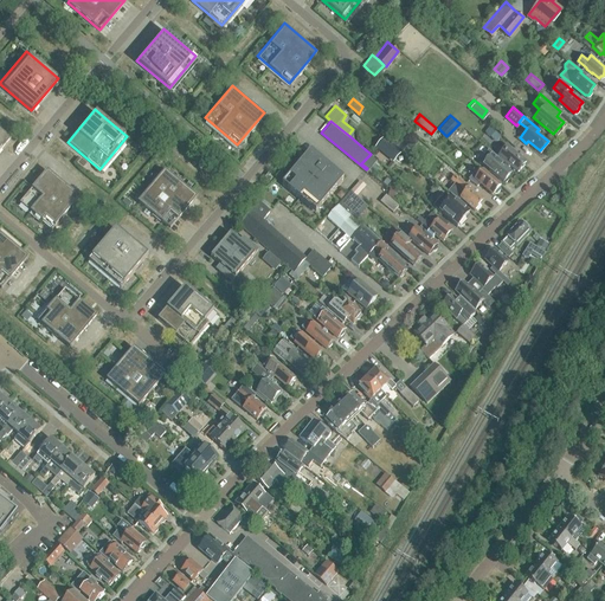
[(489,124),(484,129),(495,139),(500,134),(489,124)]
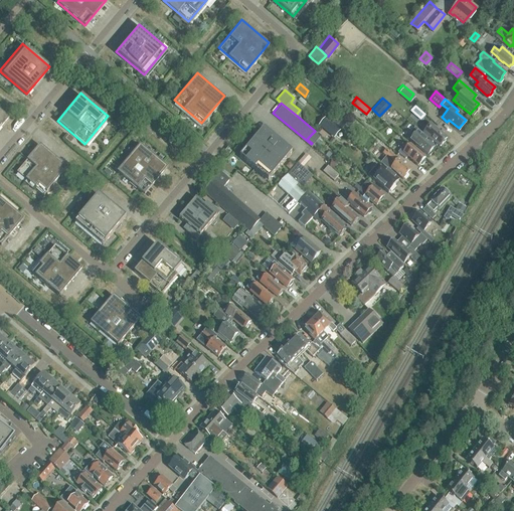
[(0,125),(8,116),(0,109),(0,125)]
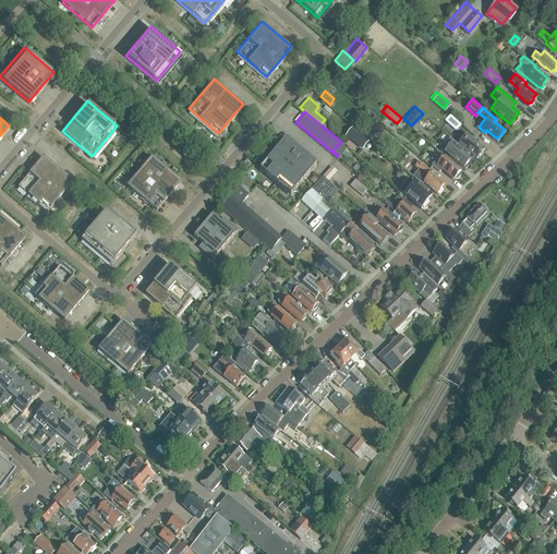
[(364,122),(359,129),(368,137),(374,131),(364,122)]
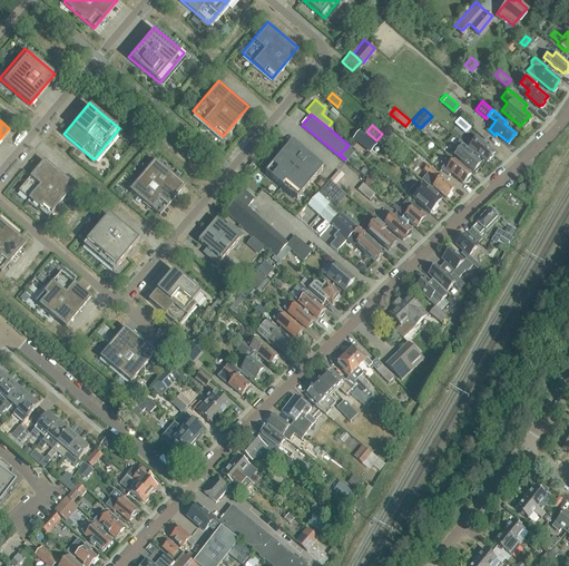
[(354,134),(372,148),(378,142),(360,127),(354,134)]
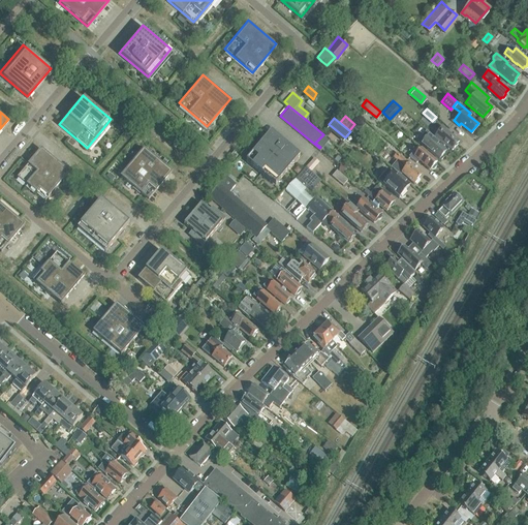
[(444,142),(451,148),(452,146),(454,146),(456,144),(456,142),(458,139),(446,129),(447,127),(442,123),(433,133),(443,143),(444,142)]
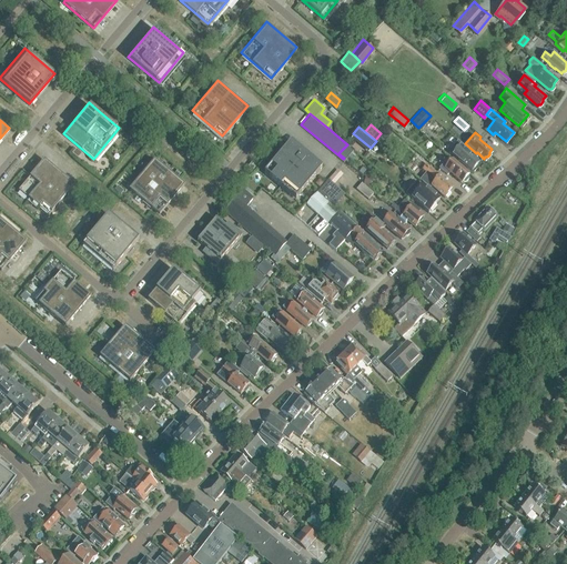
[(447,150),(456,157),(471,169),(471,168),(473,169),(476,164),(475,162),(478,160),(464,148),(466,145),(459,140),(457,139),(447,150)]
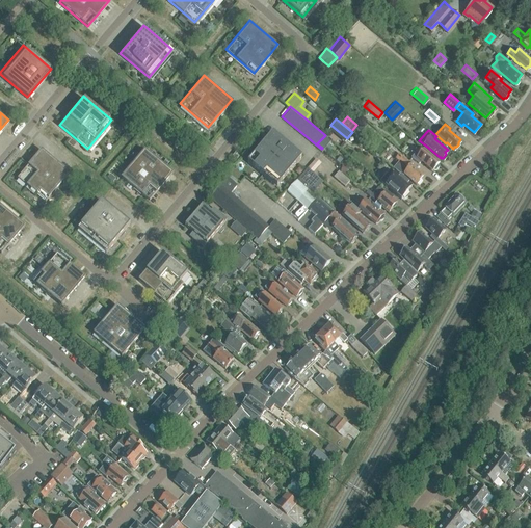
[(253,163),(262,172),(275,183),(282,176),(299,155),(271,132),(254,153),(248,159),(253,163)]
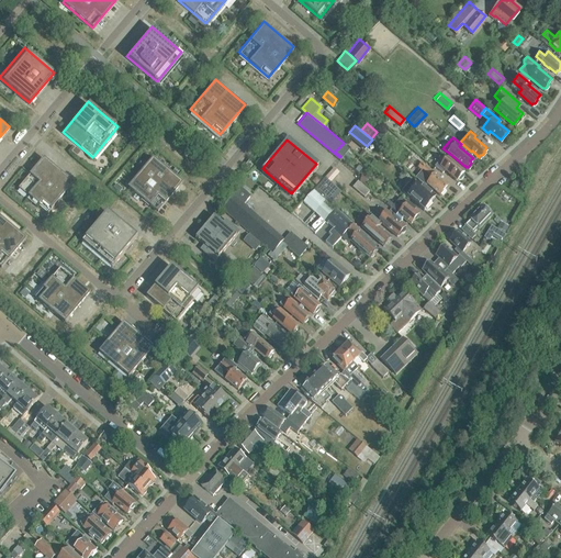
[(340,156),(348,147),(344,143),(335,152),(340,156)]
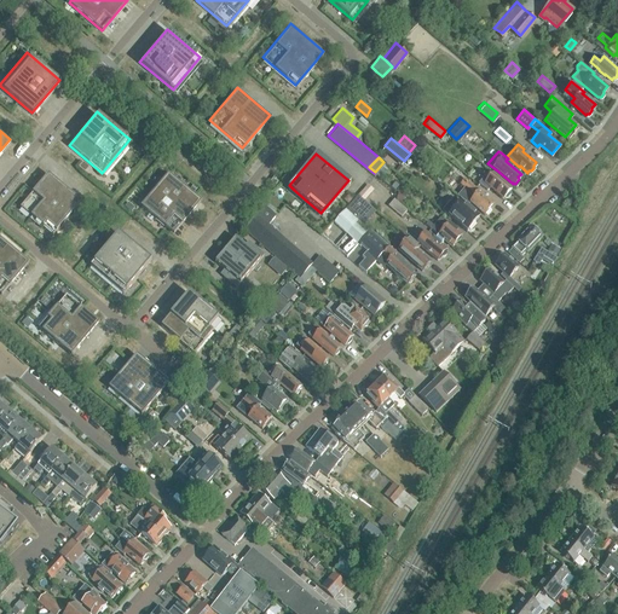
[(81,160),(78,164),(84,169),(87,164),(81,160)]
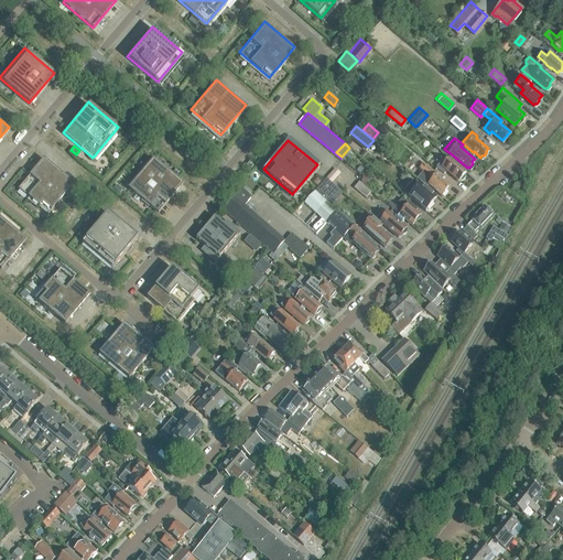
[(457,179),(465,170),(445,153),(435,163),(443,170),(445,168),(457,179)]
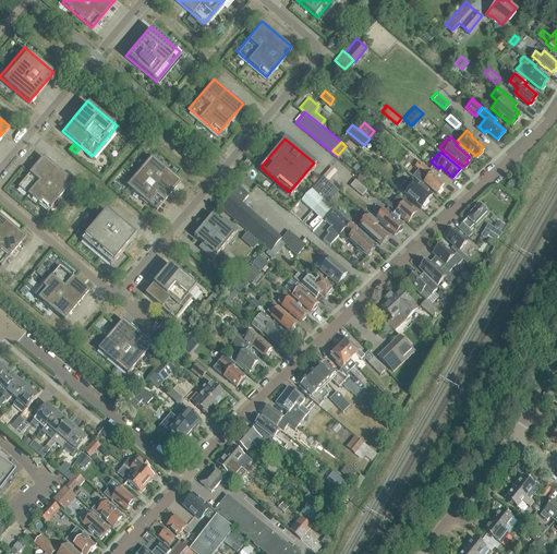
[(47,208),(65,187),(72,179),(41,154),(16,183),(47,208)]
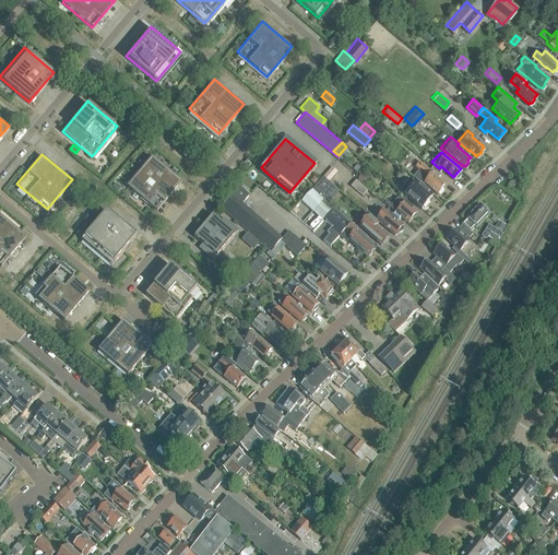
[(126,184),(149,203),(155,209),(180,179),(151,154),(126,184)]
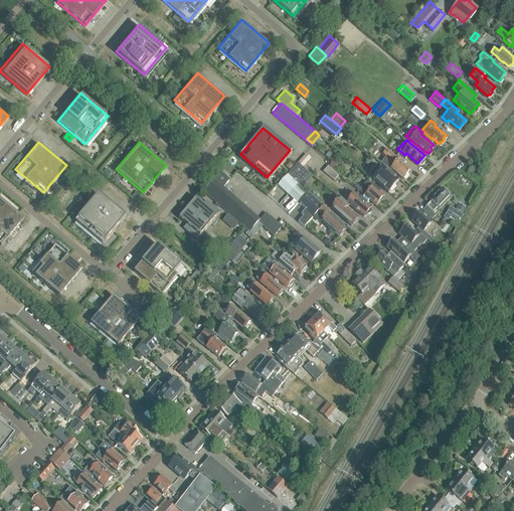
[(382,151),(385,154),(380,161),(388,168),(390,166),(402,177),(410,168),(397,157),(385,147),(382,151)]
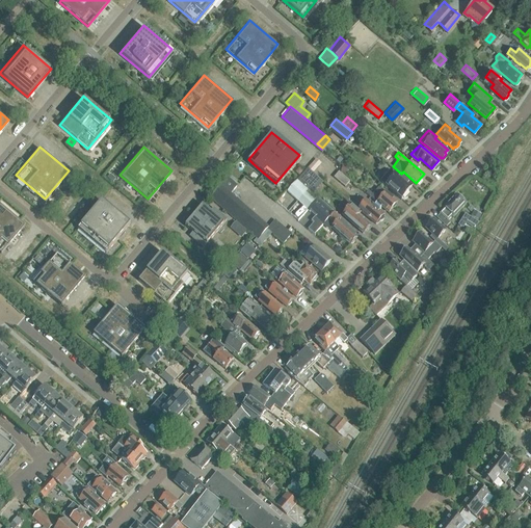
[(307,166),(312,169),(319,161),(315,157),(307,166)]
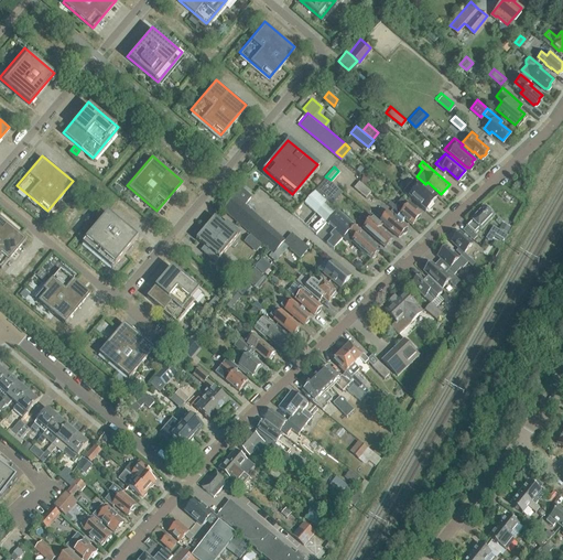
[(335,185),(331,180),(325,176),(313,190),(323,198),(335,185)]
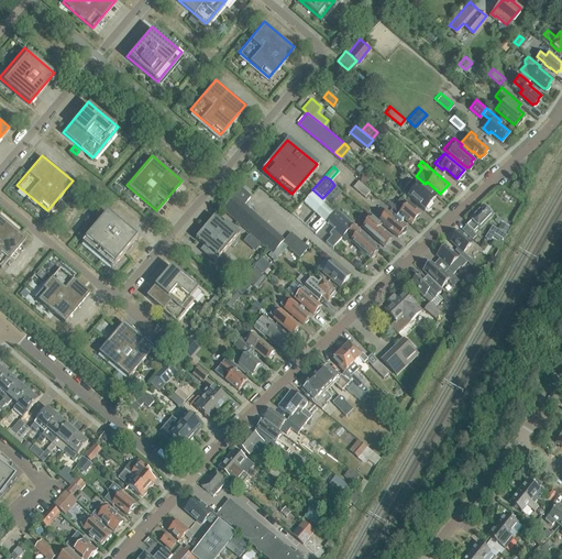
[(363,195),(368,188),(356,178),(352,185),(363,195)]
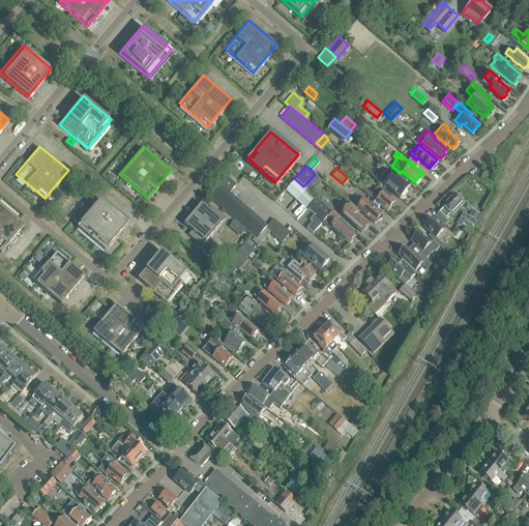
[(378,179),(400,198),(410,185),(387,168),(378,179)]
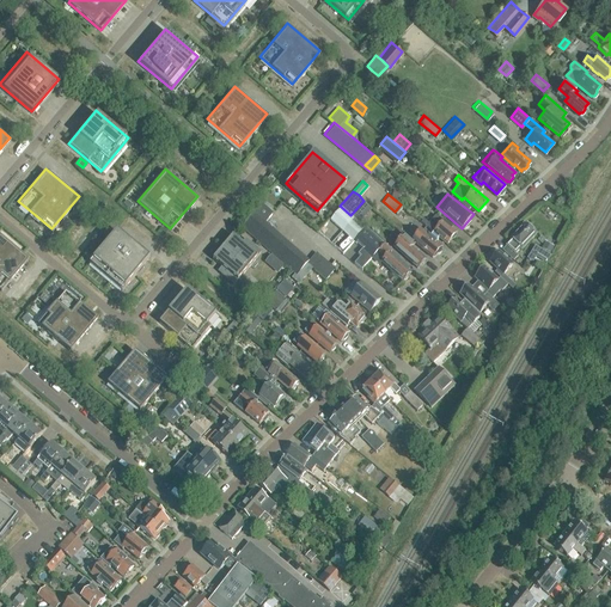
[(264,219),(273,210),(260,200),(251,209),(252,209),(240,224),(294,271),(307,257),(264,219)]
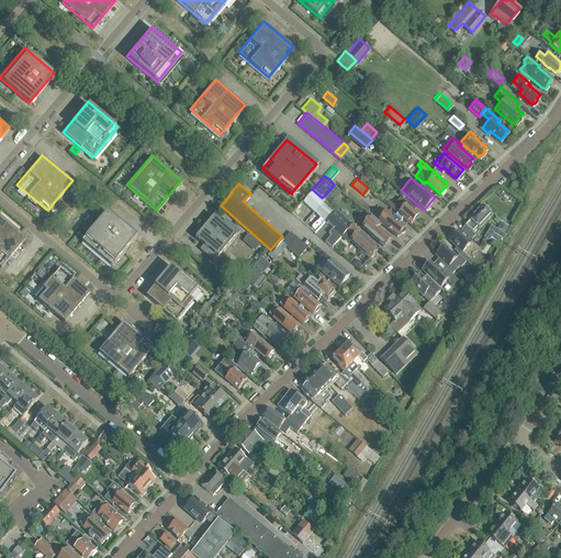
[(302,200),(313,210),(323,199),(322,198),(312,189),(302,200)]
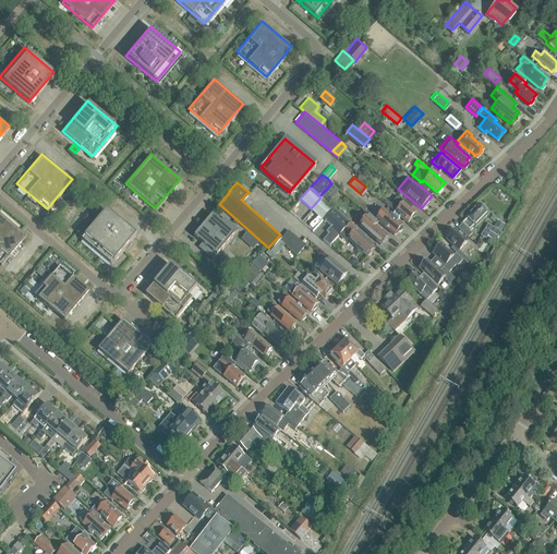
[(387,204),(406,220),(410,215),(412,216),(414,213),(413,211),(414,209),(396,194),(387,204)]
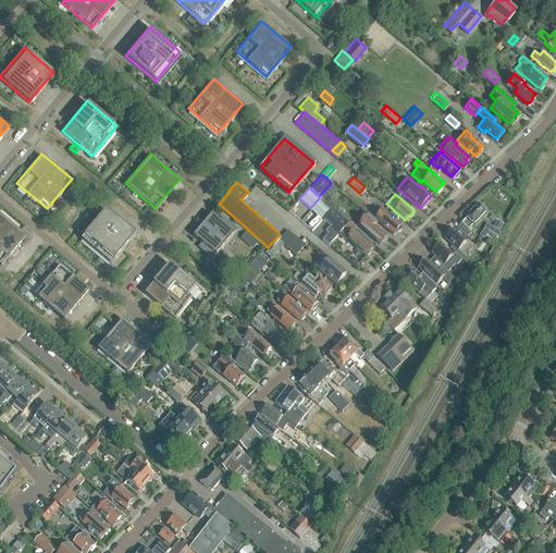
[(320,197),(310,208),(321,218),(331,207),(320,197)]
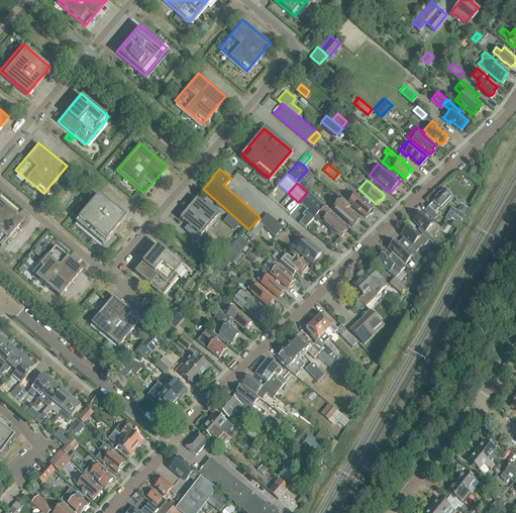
[(424,209),(433,217),(437,213),(434,211),(438,207),(439,208),(451,195),(449,193),(450,192),(445,188),(444,189),(442,187),(430,200),(431,200),(427,205),(424,209)]
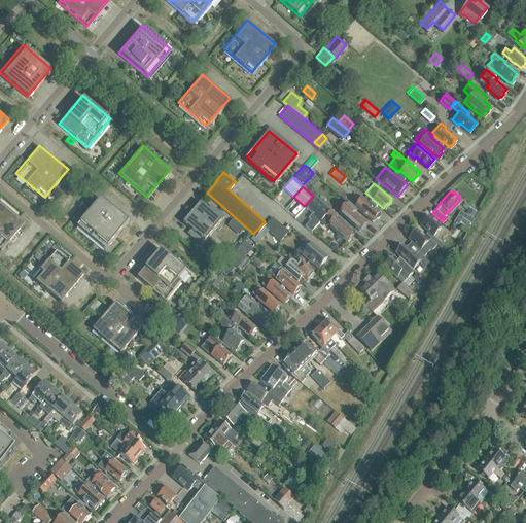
[(355,206),(371,219),(374,215),(376,215),(378,213),(378,212),(379,210),(361,195),(353,205),(355,206)]
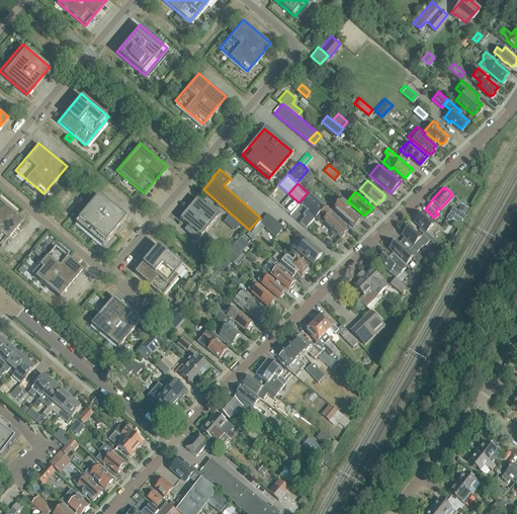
[(102,244),(120,222),(125,216),(98,192),(75,221),(102,244)]
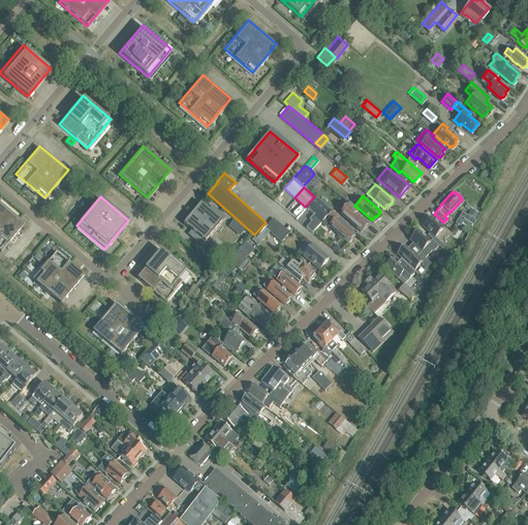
[(316,224),(324,215),(330,210),(314,196),(305,207),(311,212),(308,216),(316,224)]
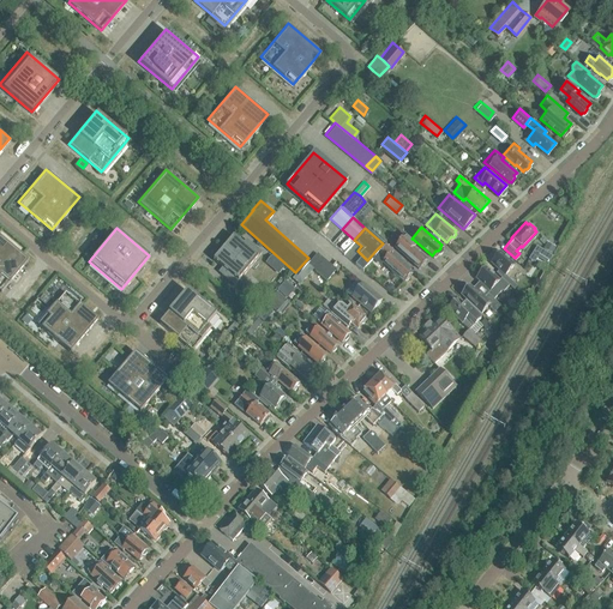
[(232,234),(222,246),(247,266),(257,254),(260,249),(248,239),(245,243),(232,233),(232,234)]
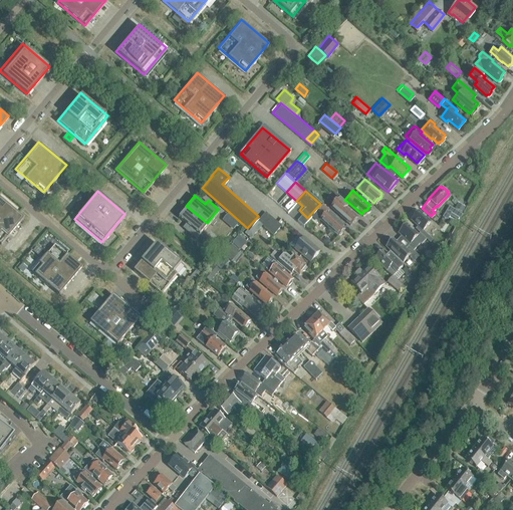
[(337,196),(329,205),(349,223),(351,220),(353,220),(355,218),(355,216),(356,215),(344,205),(346,203),(337,196)]
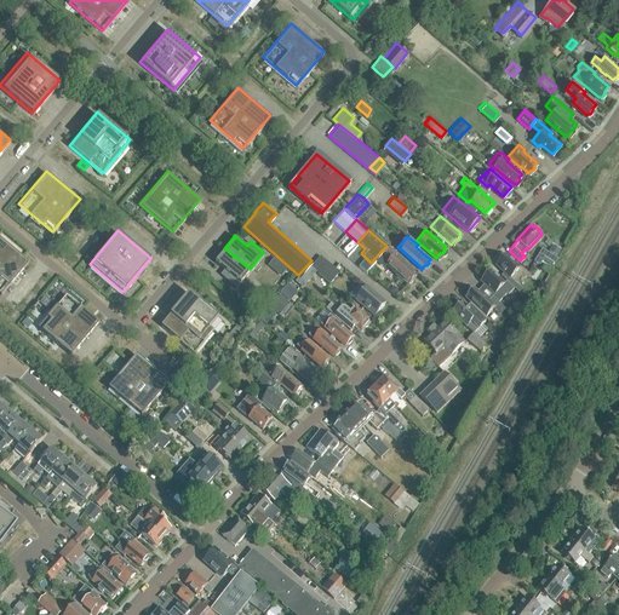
[(0,293),(28,260),(0,237),(0,293)]
